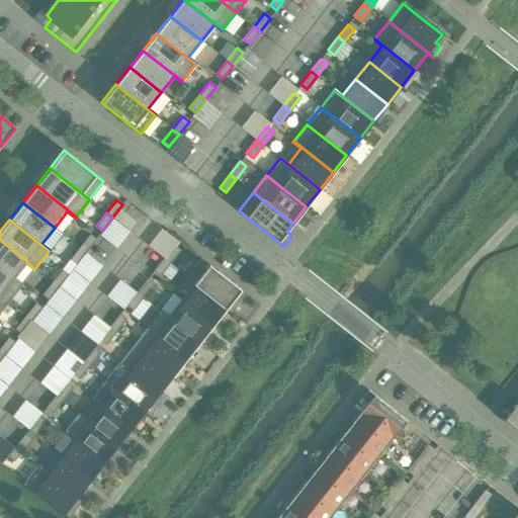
[(86,252),(96,239),(90,234),(79,247),(86,252)]
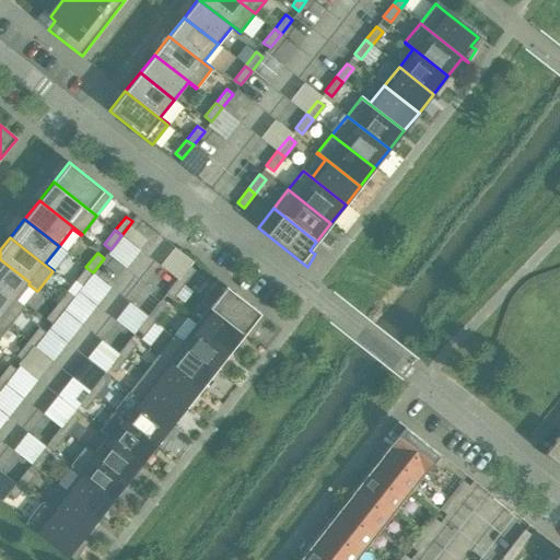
[(30,282),(0,259),(0,289),(14,301),(15,301),(28,284),(30,282)]
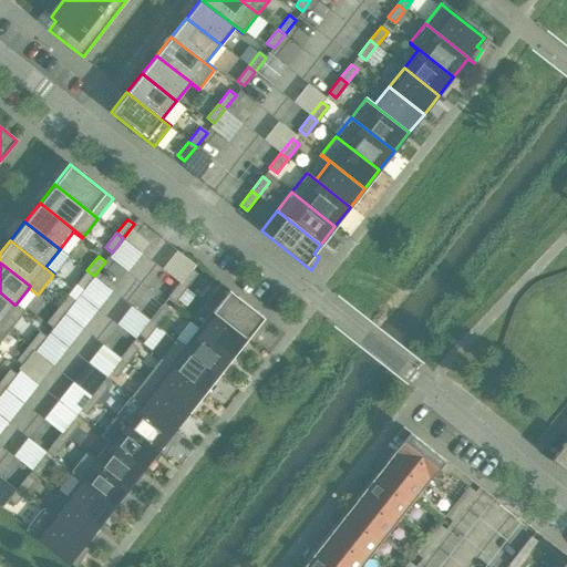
[(186,288),(197,274),(191,268),(179,282),(186,288)]
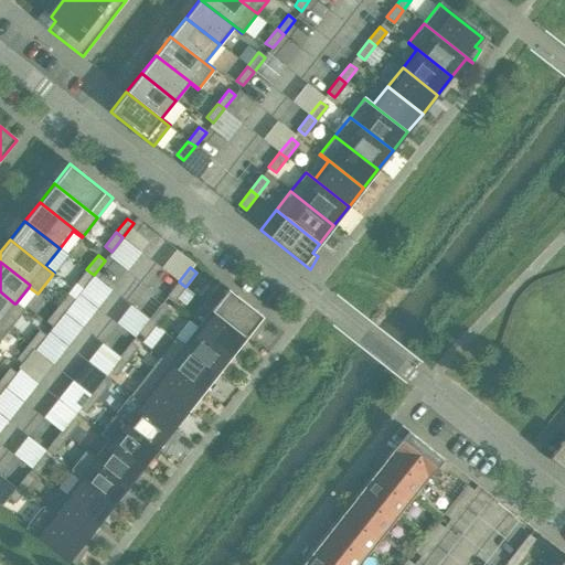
[(83,289),(94,275),(86,269),(75,284),(83,289)]
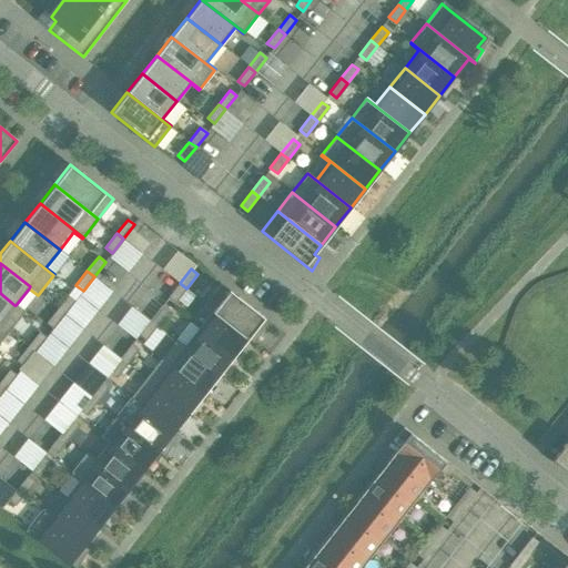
[(175,302),(186,288),(180,283),(169,297),(175,302)]
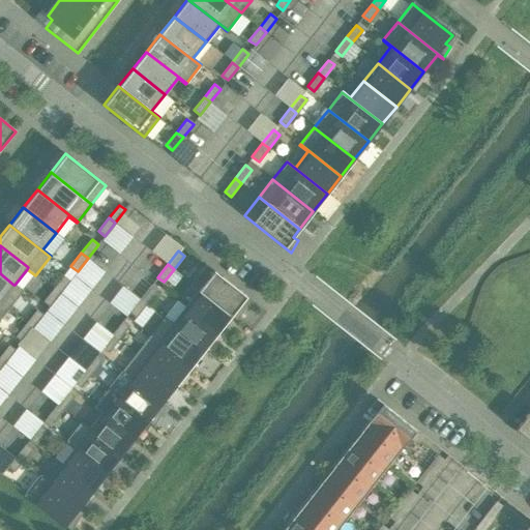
[(246,296),(213,270),(206,264),(192,283),(237,319),(244,308),(239,304),(246,296)]
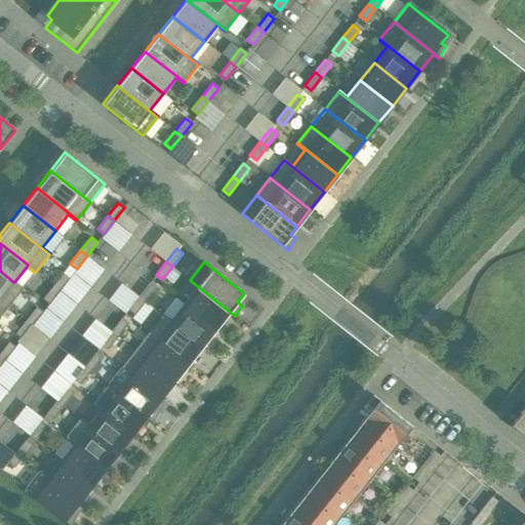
[(13,282),(0,271),(0,299),(8,307),(23,288),(14,282),(13,282)]
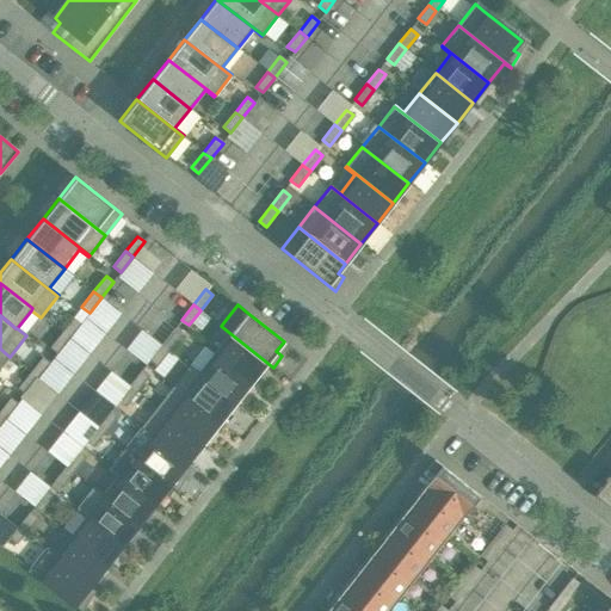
[(69,338),(81,322),(74,316),(62,332),(69,338)]
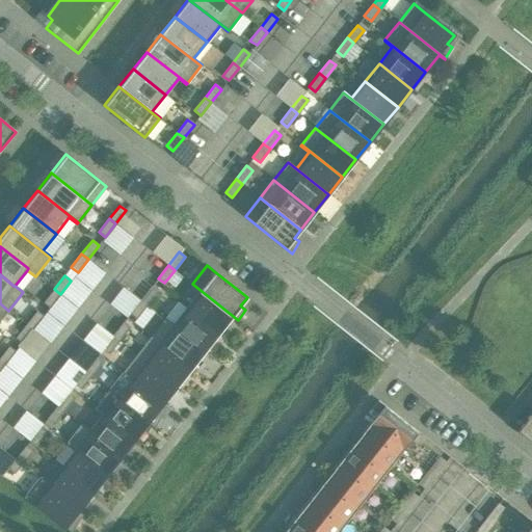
[(238,320),(192,284),(191,285),(200,291),(186,308),(219,334),(232,317),(238,321),(238,320)]
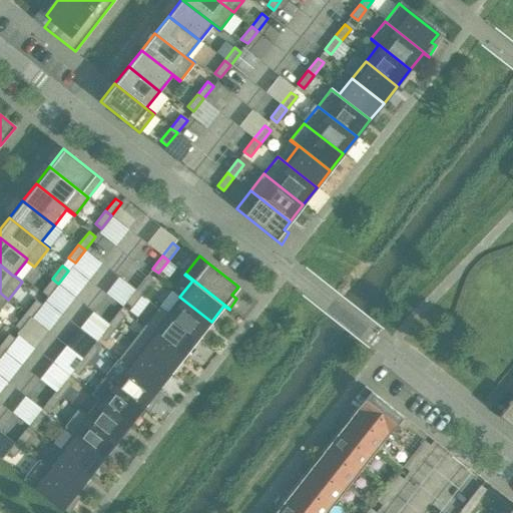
[(141,295),(151,282),(145,277),(135,290),(141,295)]
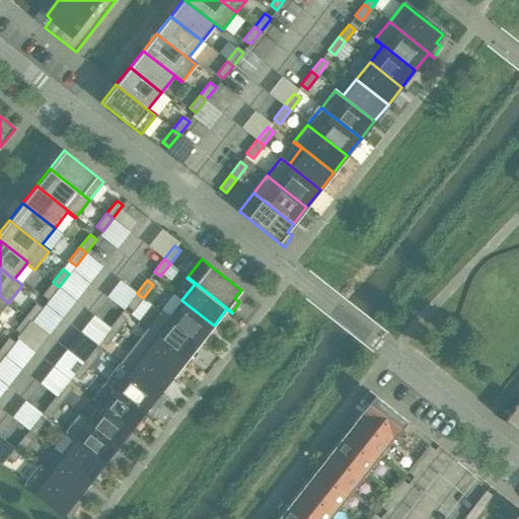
[(49,300),(59,287),(53,282),(43,295),(49,300)]
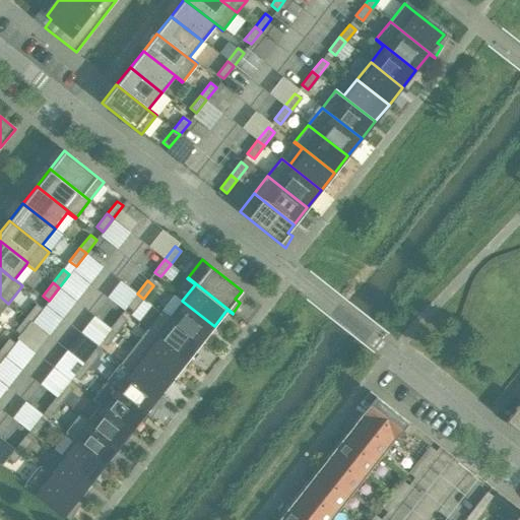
[(133,311),(143,299),(137,294),(127,306),(133,311)]
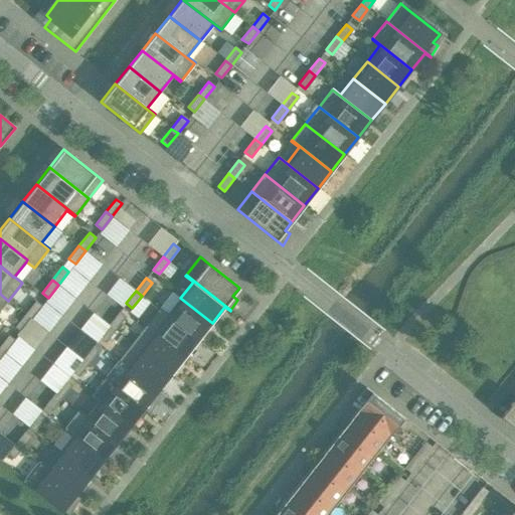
[(212,323),(180,298),(167,314),(160,308),(159,309),(198,340),(212,323)]
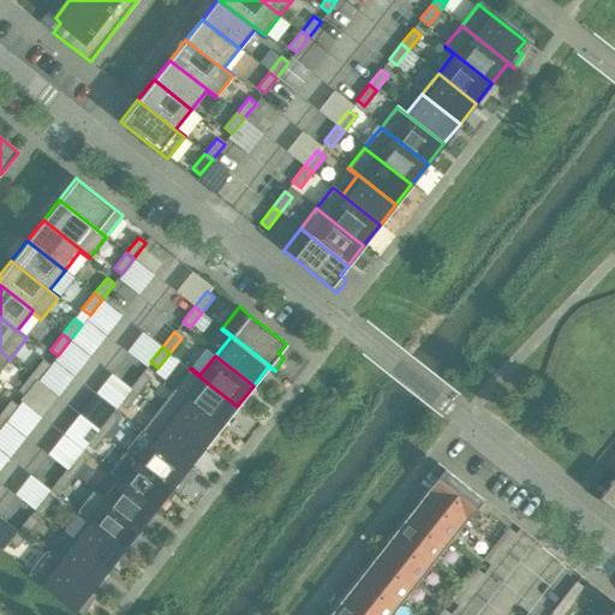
[(37,381),(49,365),(42,359),(30,375),(37,381)]
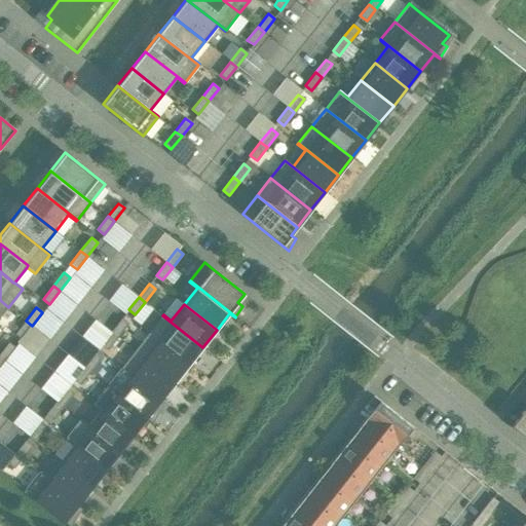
[(202,347),(162,315),(149,333),(189,365),(202,347)]
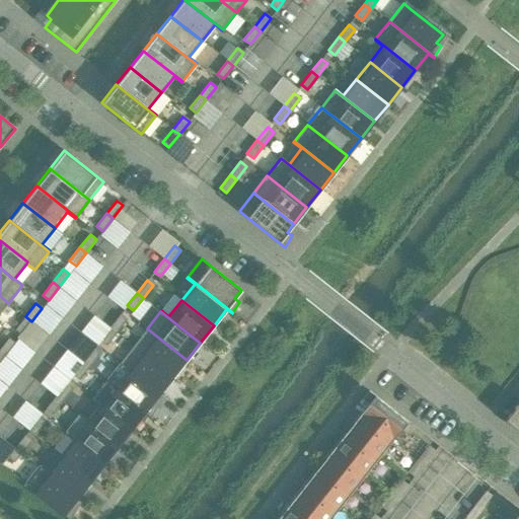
[(116,331),(126,319),(120,314),(109,327),(116,331)]
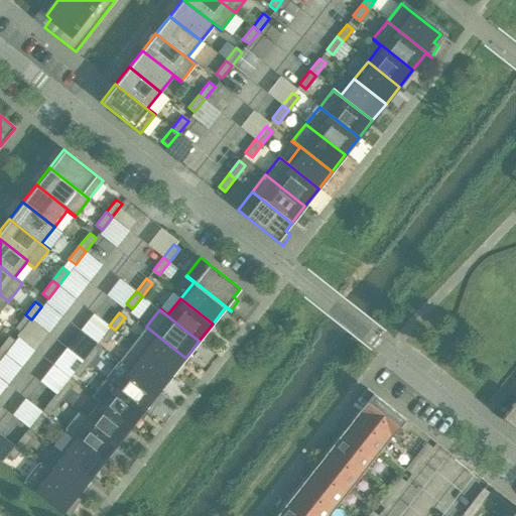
[(21,333),(31,319),(25,314),(15,328),(21,333)]
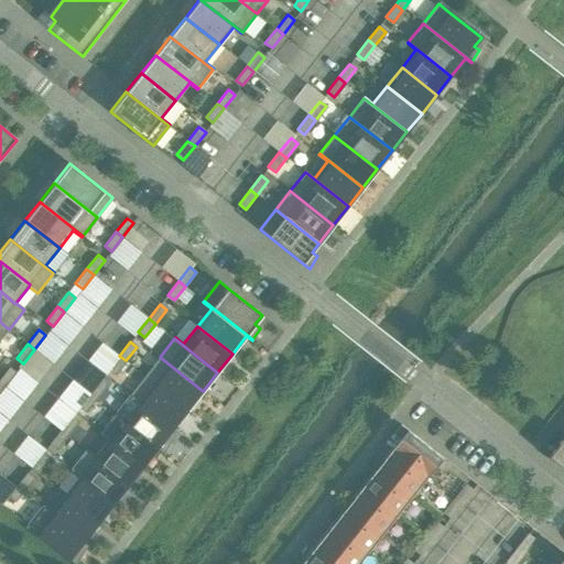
[(115,375),(126,360),(119,356),(108,369),(115,375)]
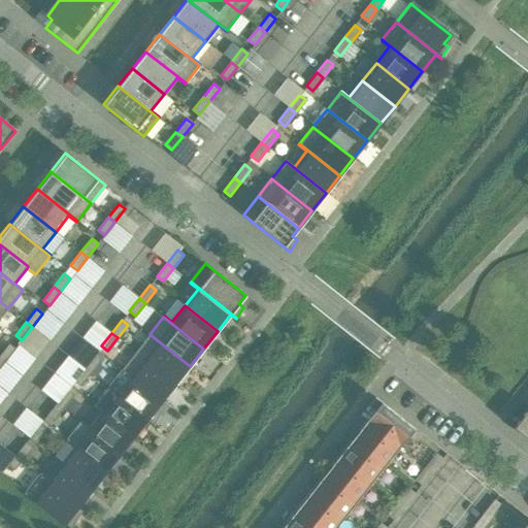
[(190,366),(150,334),(135,352),(175,384),(190,366)]
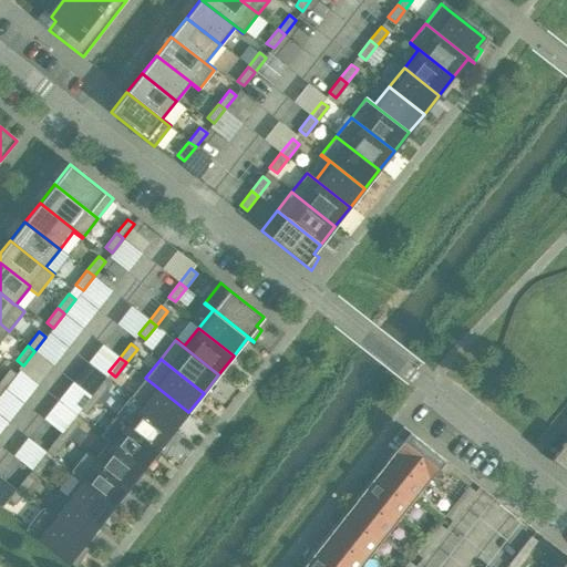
[(0,384),(4,389),(16,374),(9,369),(0,380),(0,384)]
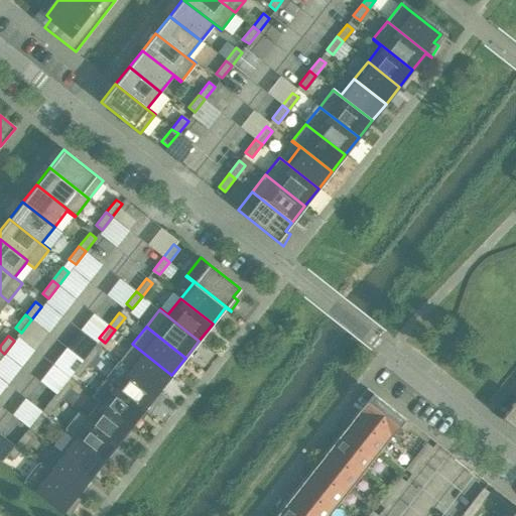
[(171,375),(132,344),(119,361),(158,392),(171,375)]
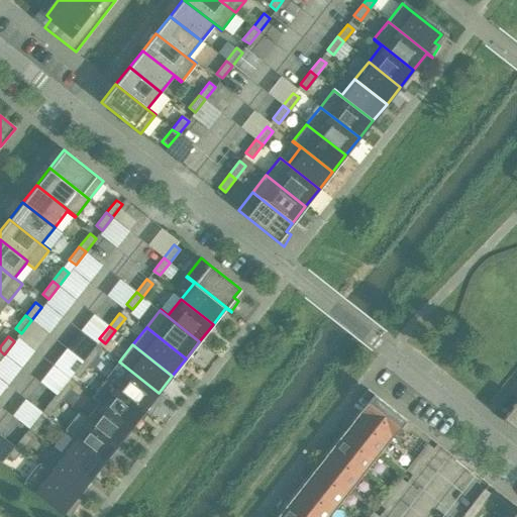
[(89,365),(99,352),(92,347),(82,359),(89,365)]
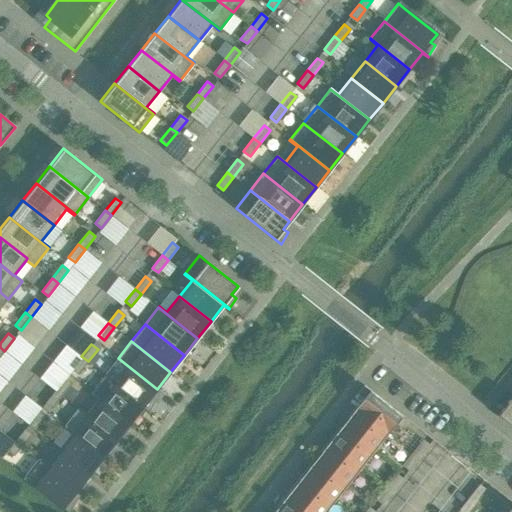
[(78,374),(88,361),(81,356),(71,369),(78,374)]
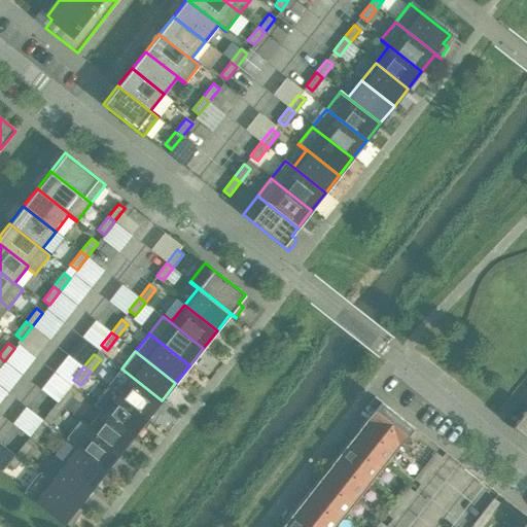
[(162,400),(121,369),(108,386),(147,417),(147,418),(153,423),(161,411),(155,408),(162,400)]
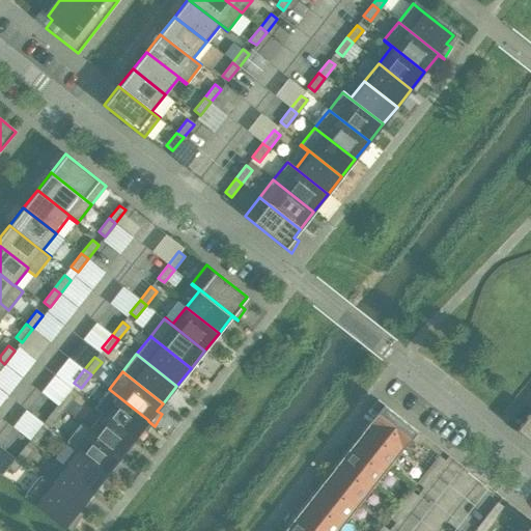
[(148,420),(109,389),(94,407),(135,439),(148,421),(148,420)]
